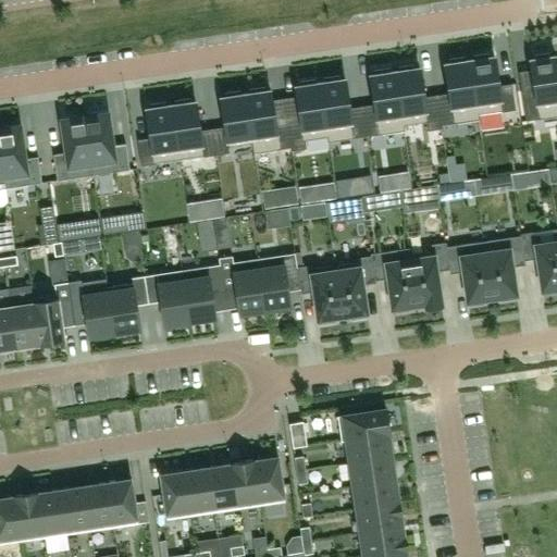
[(473,60),(469,61),(479,120),(480,120),(479,114),(503,111),(503,112),(516,110),(511,84),(498,86),(494,57),(490,58),(489,53),(473,57),(473,60)]
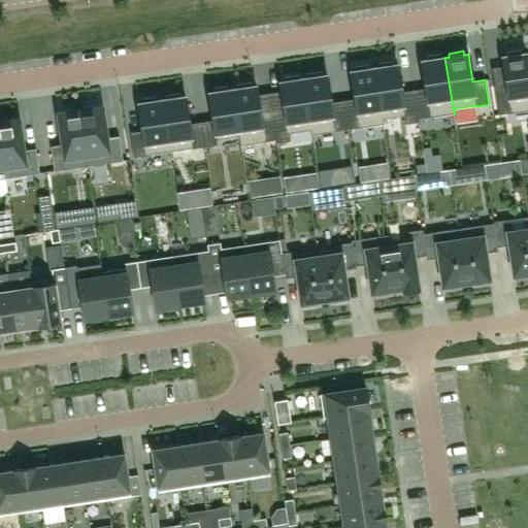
[(506,57),(502,57),(506,85),(494,87),(498,116),(527,110),(527,57),(527,58),(526,54),(522,54),(521,51),(506,53),(506,57)]
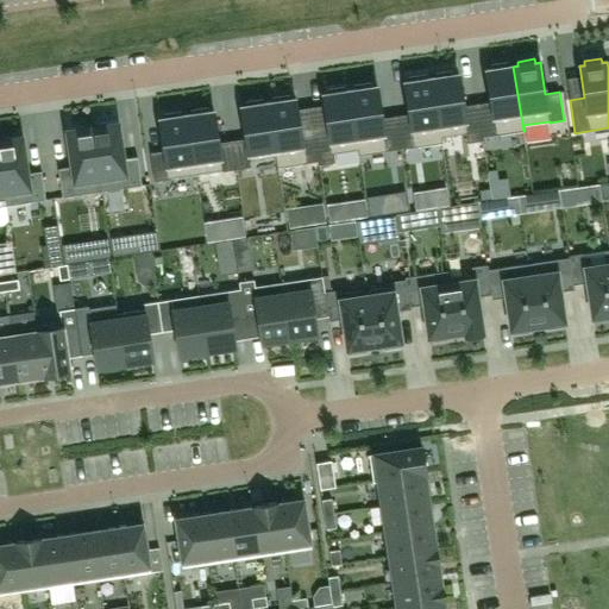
[(477,105),(483,140),(484,140),(483,137),(523,131),(513,67),(508,67),(508,63),(490,66),(491,69),(487,70),(491,102),(477,105)]
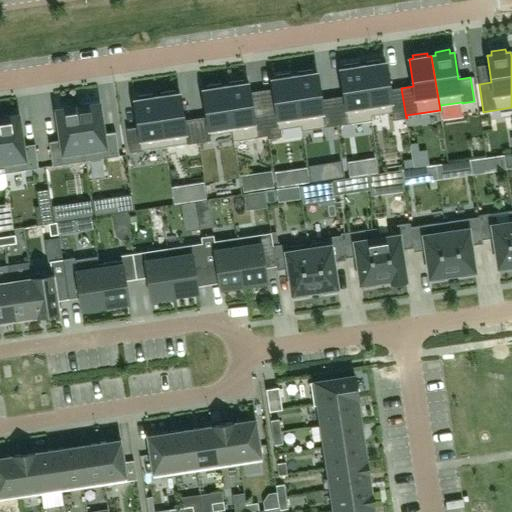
[(363,66),(371,120),(372,120),(371,116),(392,112),(393,120),(406,118),(401,88),(390,90),(386,63),(381,63),(381,60),(366,62),(367,65),(363,66)]
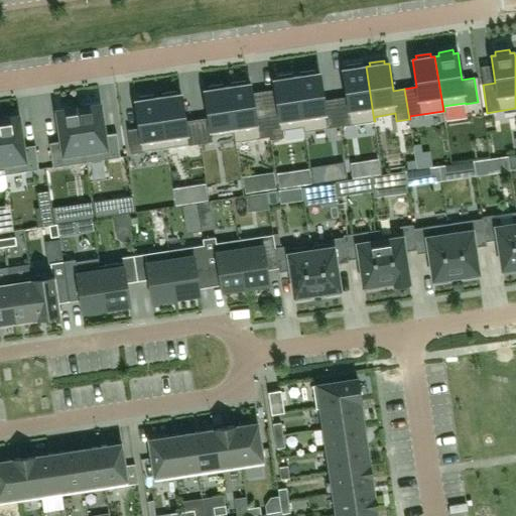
[(374,121),(366,67),(362,68),(361,63),(347,66),(347,70),(343,70),(347,98),(336,99),(340,127),(374,121)]
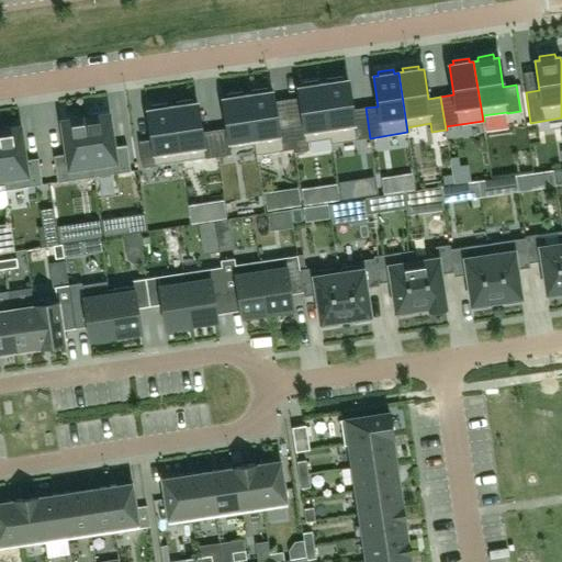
[(370,138),(366,108),(352,110),(348,80),(344,81),(343,77),(327,79),(327,83),(323,83),(333,144),(370,138)]
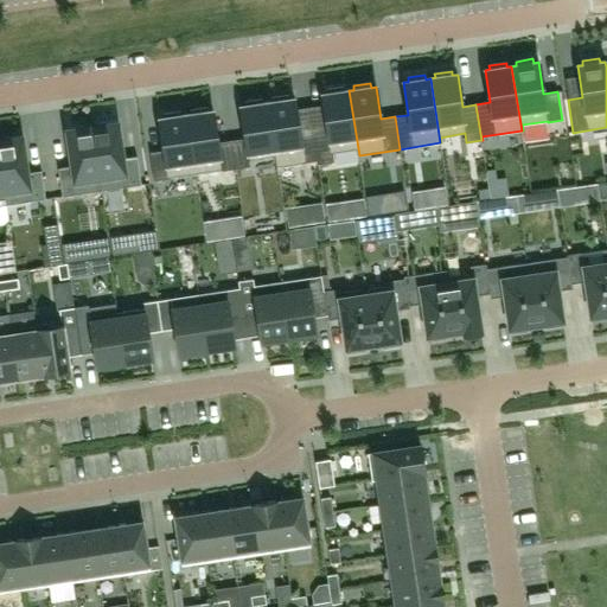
[(357,155),(359,155),(349,90),(344,91),(344,87),(326,90),(327,94),(321,95),(324,106),(326,127),(313,129),(319,165),(333,163),(332,153),(357,149),(357,155)]
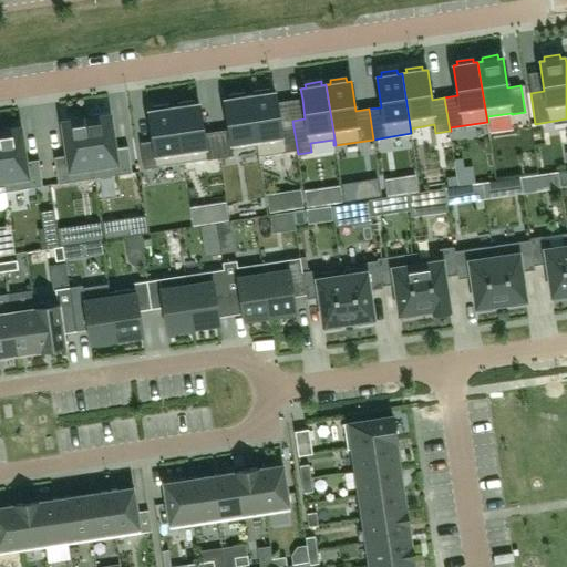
[(297,154),(298,154),(292,121),(279,122),(277,103),(275,92),(270,93),(269,89),(254,92),(254,95),(249,96),(259,156),(296,151),(297,154)]
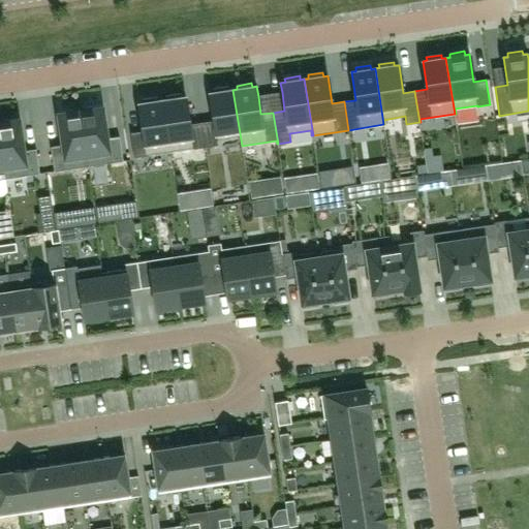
[(241,146),(242,146),(232,90),(228,90),(228,87),(213,89),(214,93),(210,93),(214,121),(201,123),(206,148),(218,146),(217,139),(239,136),(241,146)]
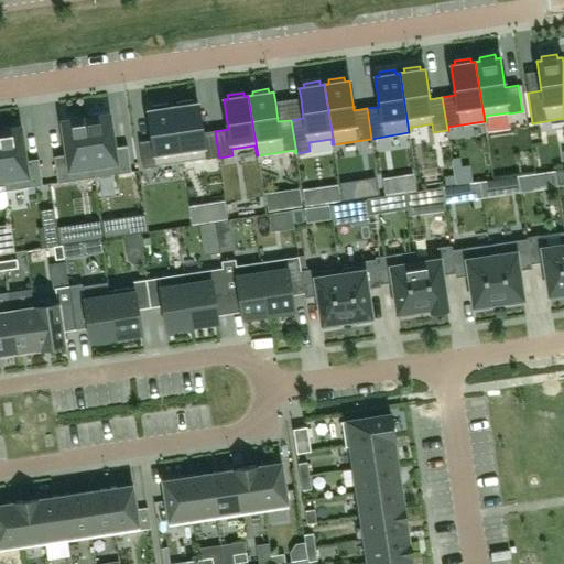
[(177,106),(173,107),(181,162),(206,158),(206,159),(219,158),(215,131),(203,133),(198,104),(193,104),(193,100),(176,102),(177,106)]
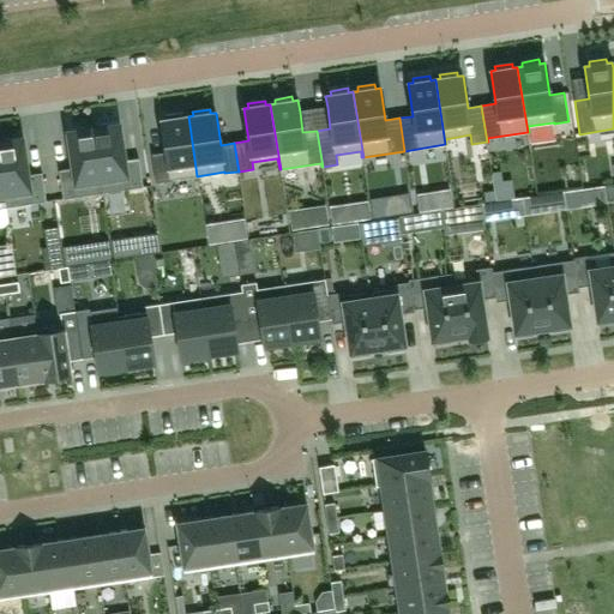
[(172,180),(197,176),(188,116),(184,118),(182,113),(166,115),(166,120),(161,120),(166,154),(151,155),(156,184),(172,181),(172,180)]
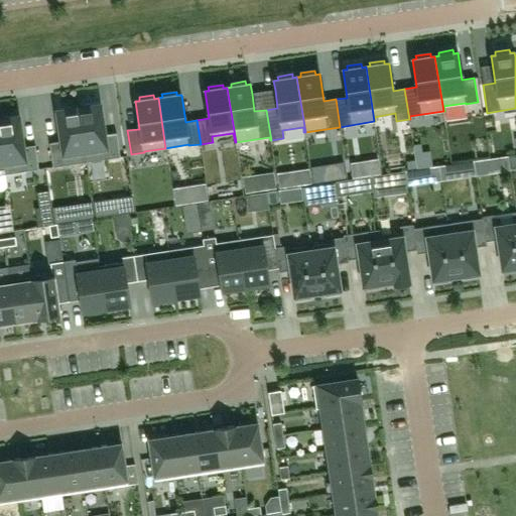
[(85,109),(79,110),(87,162),(120,157),(116,133),(105,135),(100,107),(99,107),(99,103),(85,105),(85,109)]
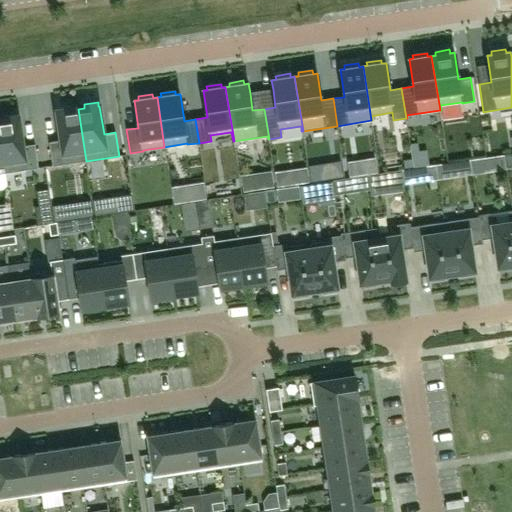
[(60,141),(49,142),(52,166),(86,161),(78,109),(71,110),(71,106),(57,108),(58,112),(56,112),(60,141)]
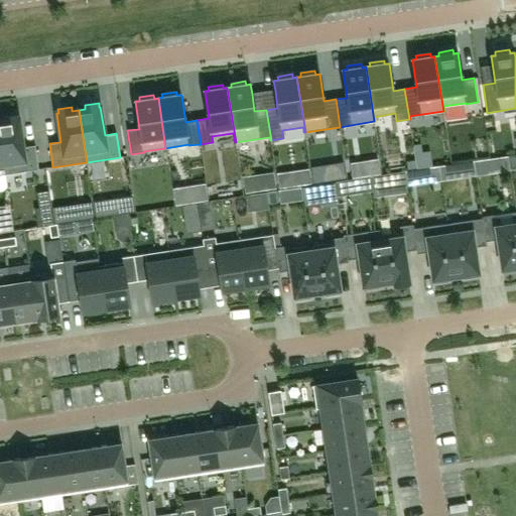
[(4,121),(0,121),(0,140),(5,174),(38,169),(35,146),(23,147),(19,119),(18,119),(17,116),(3,118),(4,121)]
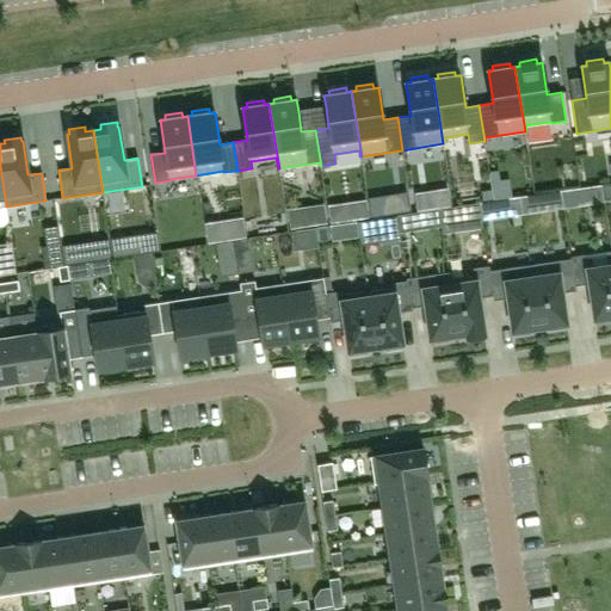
[(425,191),(415,193),(418,209),(427,208),(425,191)]
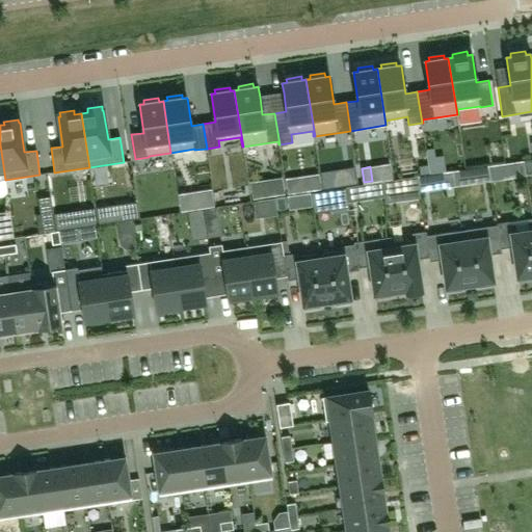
[(329,170),(321,171),(324,188),(331,187),(329,170)]
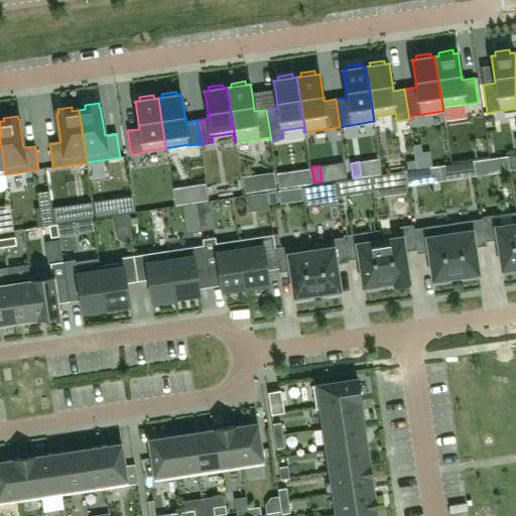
[(288,170),(278,171),(280,187),(290,186),(288,170)]
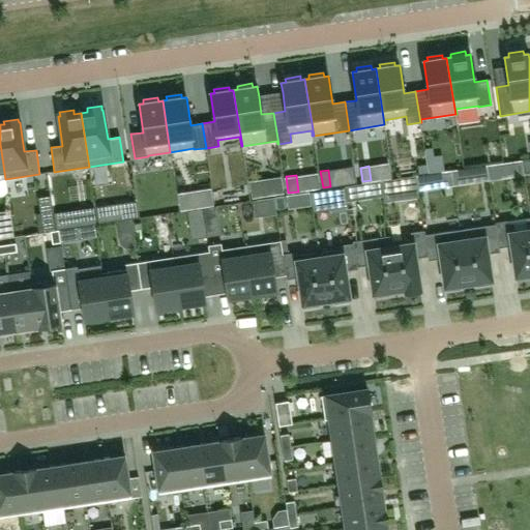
[(282,177),(273,179),(275,195),(284,194),(282,177)]
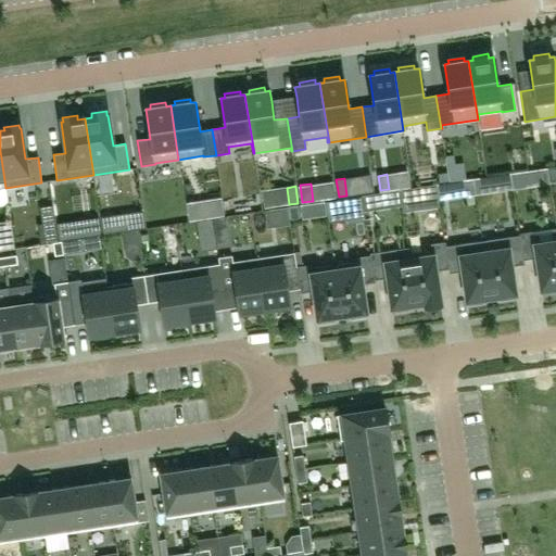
[(198,200),(187,202),(189,219),(200,217),(198,200)]
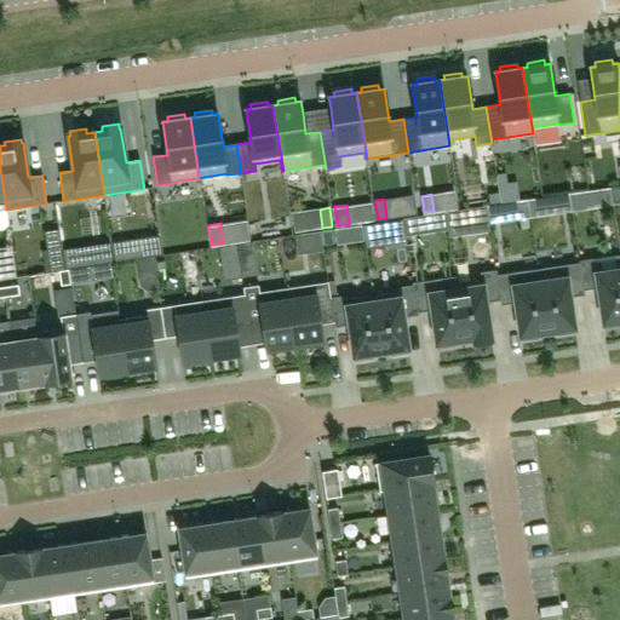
[(619,254),(579,262),(580,264),(584,290),(598,287),(603,323),(604,328),(619,326),(619,254)]
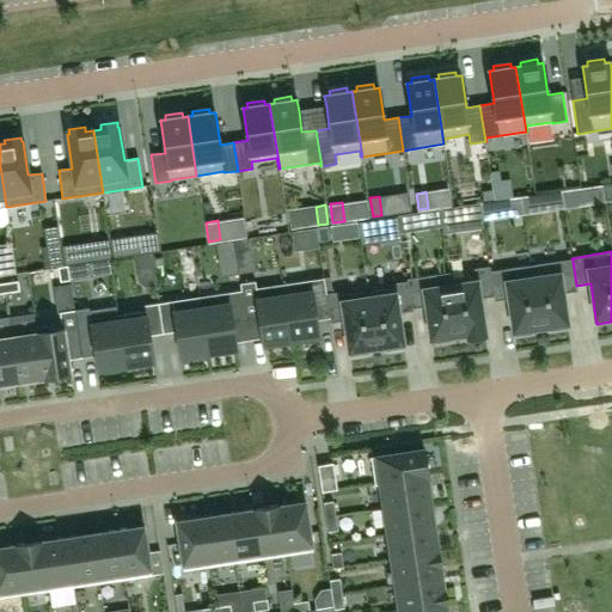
[(573,261),(531,267),(540,328),(550,326),(551,331),(568,329),(563,298),(563,293),(577,291),(576,286),(573,261)]
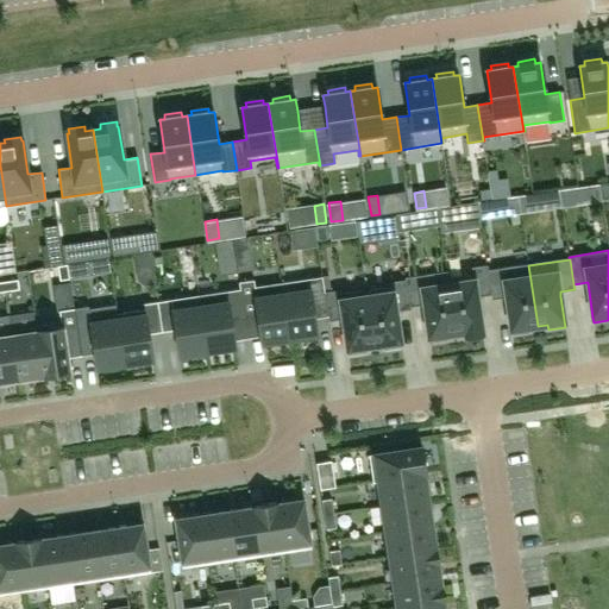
[(57,265),(60,282),(70,281),(68,264),(57,265)]
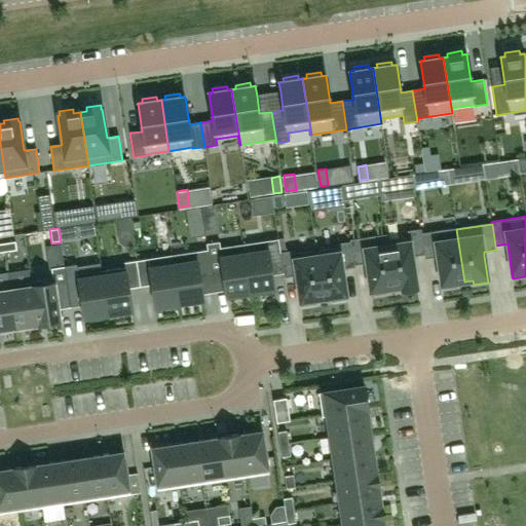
[(464,282),(456,229),(421,234),(424,255),(425,259),(438,257),(442,289),(457,287),(456,283),(464,282)]
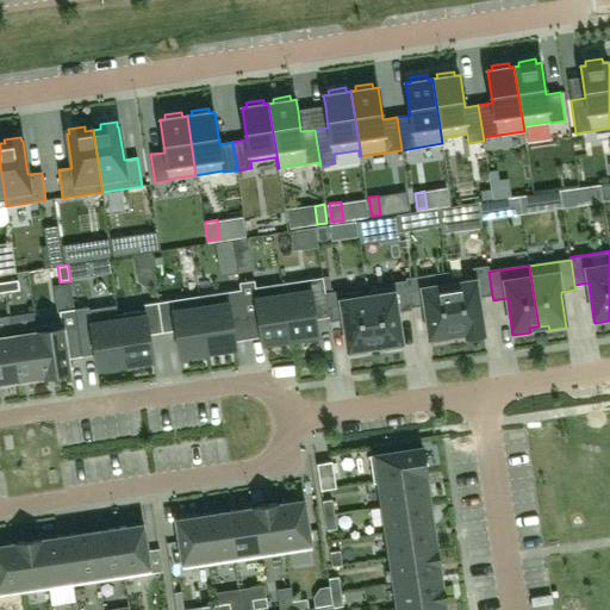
[(474,275),(448,279),(455,327),(465,324),(465,329),(483,327),(478,298),(492,296),(489,272),(489,271),(487,267),(473,269),(474,275)]
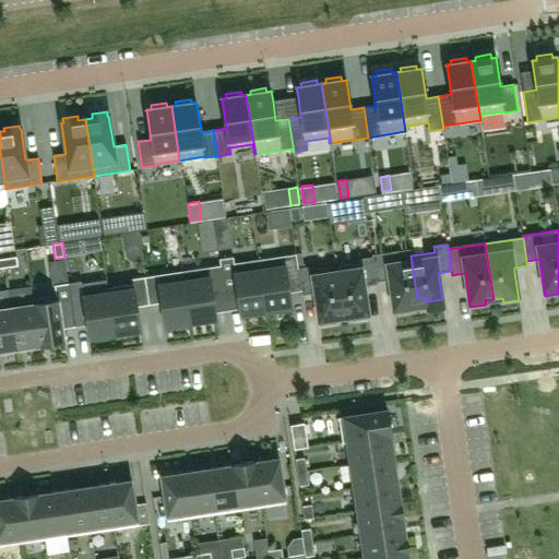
[(385,254),(372,256),(377,282),(390,280),(393,307),(409,305),(408,300),(417,299),(411,256),(409,250),(385,254)]
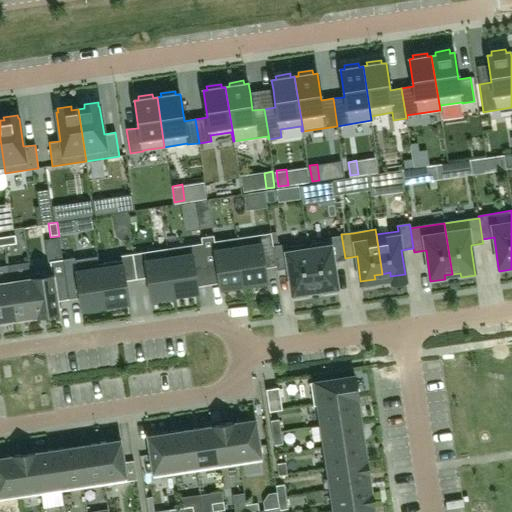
[(277,232),(271,233),(272,240),(275,259),(276,263),(276,267),(277,270),(288,269),(292,291),(306,289),(306,285),(314,284),(308,245),(286,248),(286,244),(279,245),(277,232)]
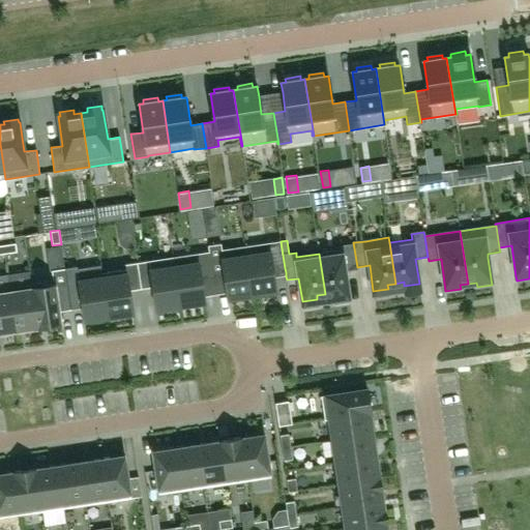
[(281,241),(269,243),(244,246),(252,295),(276,292),(273,269),(285,268),(283,256),(281,241)]
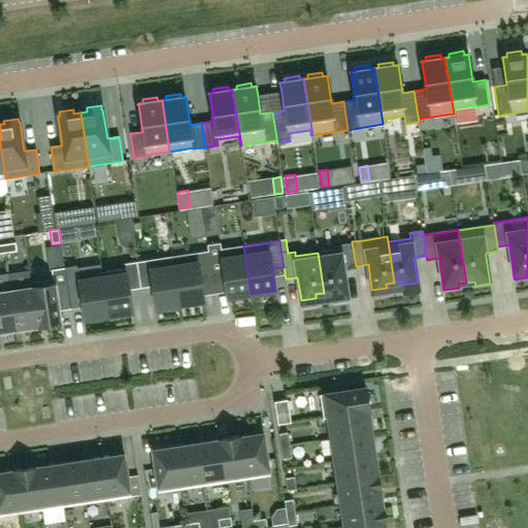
[(341,250),(318,253),(324,293),(331,292),(332,296),(348,293),(343,270),(356,268),(356,266),(352,241),(351,242),(352,244),(341,245),(341,250)]
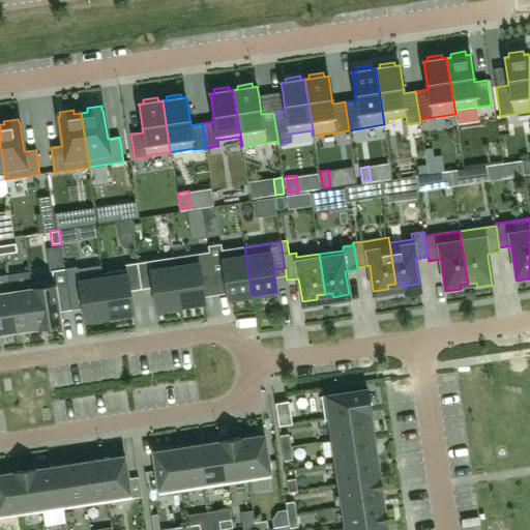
[(16,244),(3,245),(4,254),(17,253),(16,244)]
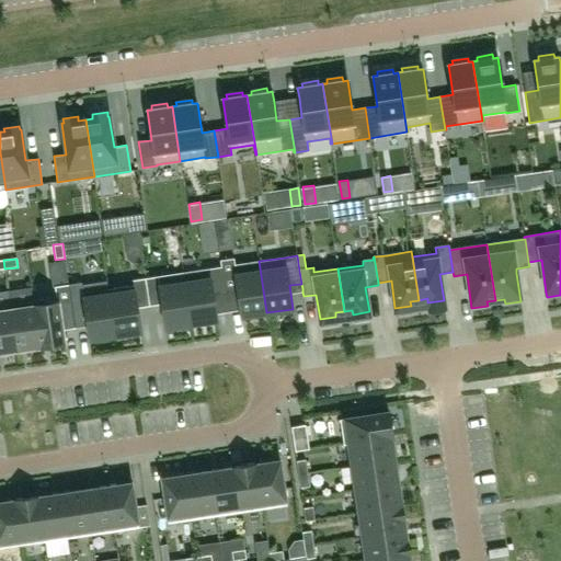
[(226,295),(238,293),(241,317),(266,312),(259,261),(233,265),(232,261),(220,262),(221,266),(226,295)]
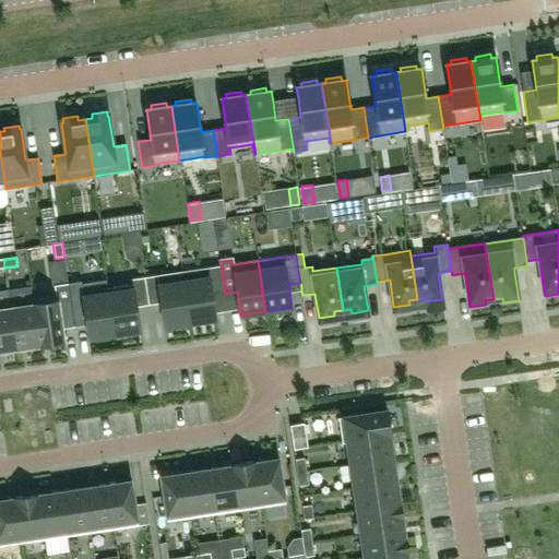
[(182,272),(190,323),(216,319),(213,296),(225,294),(221,265),(209,268),(182,272)]
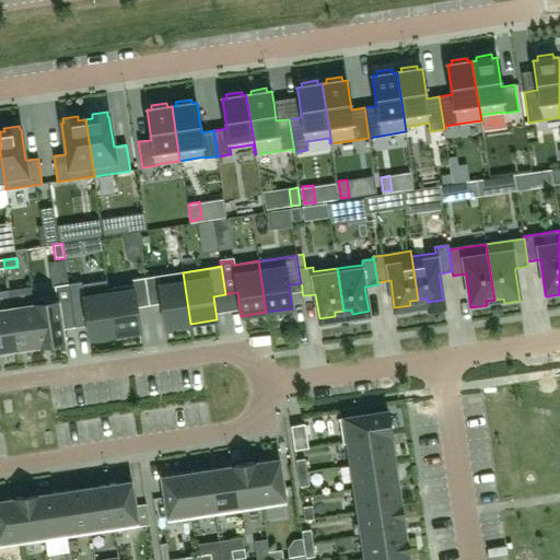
[(183,272),(144,278),(149,306),(162,304),(165,327),(190,324),(183,272)]
